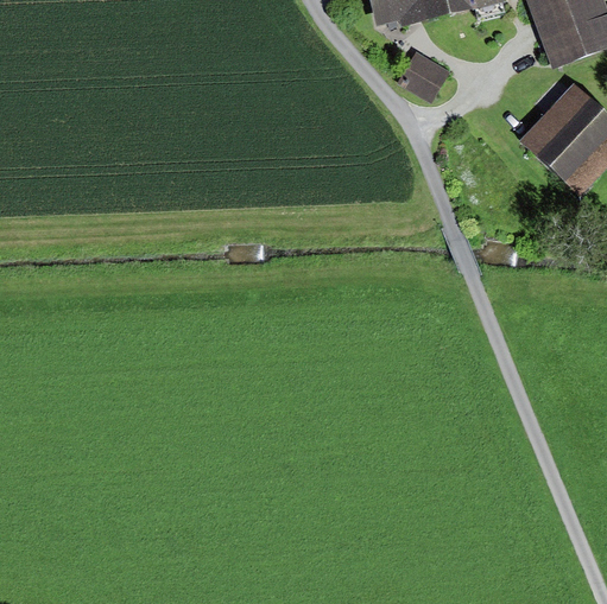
[(371,0),(377,24),(400,18),(403,26),(450,14),(446,0),(371,0)]
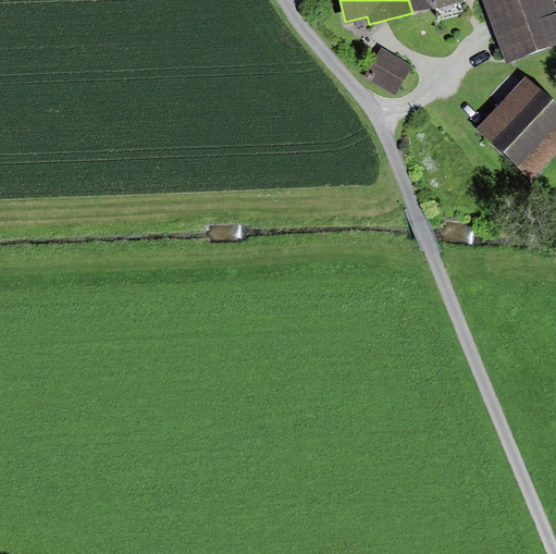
[(408,0),(412,13),(464,0),(408,0)]
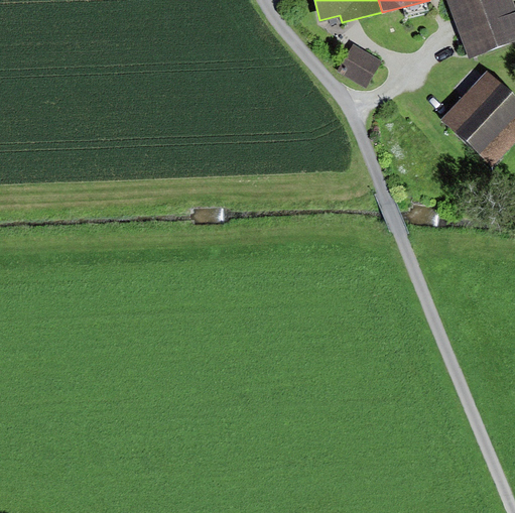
[(446,0),(468,58),(514,40),(514,9),(511,0),(446,0)]
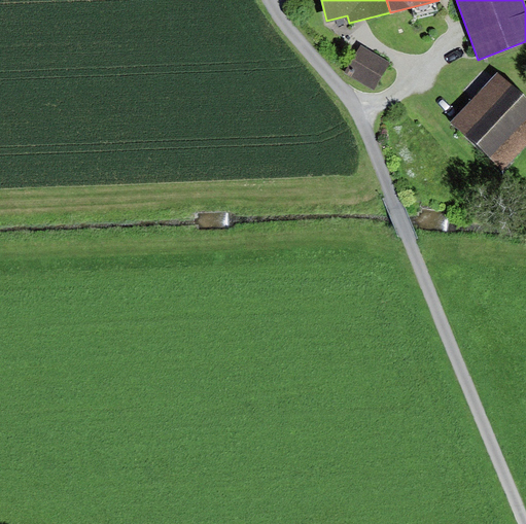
[(389,61),(359,43),(343,70),(373,88),(389,61)]
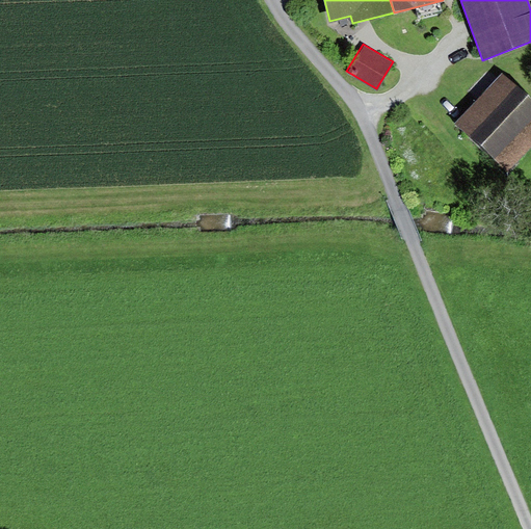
[(530,101),(500,73),(455,122),(508,169),(530,143),(530,101)]
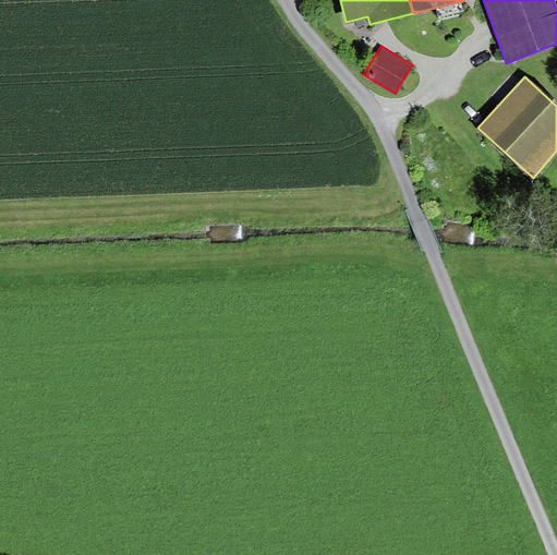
All buildings are outlined.
